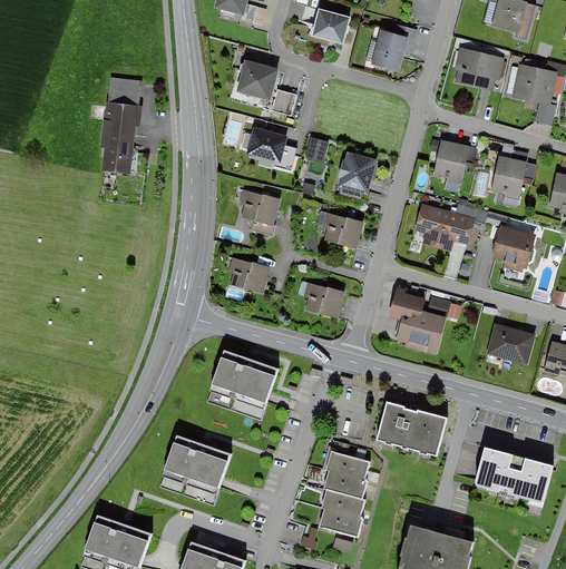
[(216,0),(216,3),(241,10),(243,0),(216,0)]
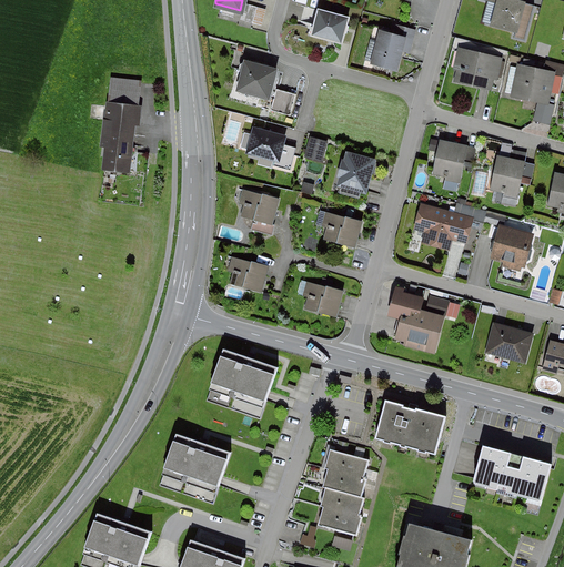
[(494,0),(489,24),(517,31),(525,0),(494,0)]
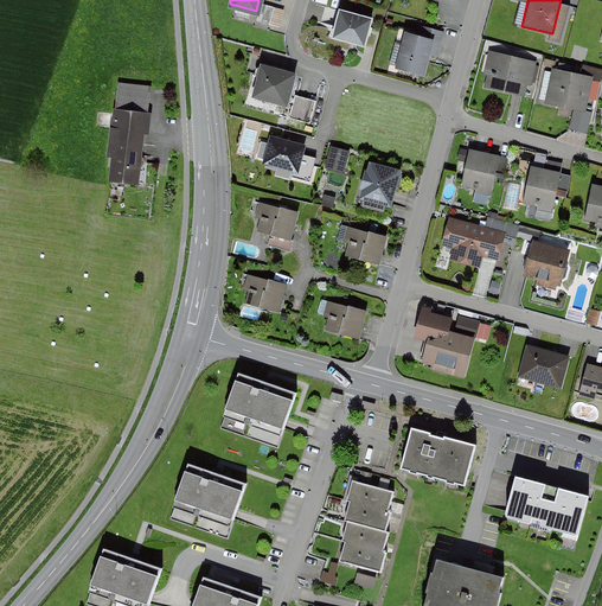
[(370,14),(339,7),(333,34),(364,42),(370,14)]
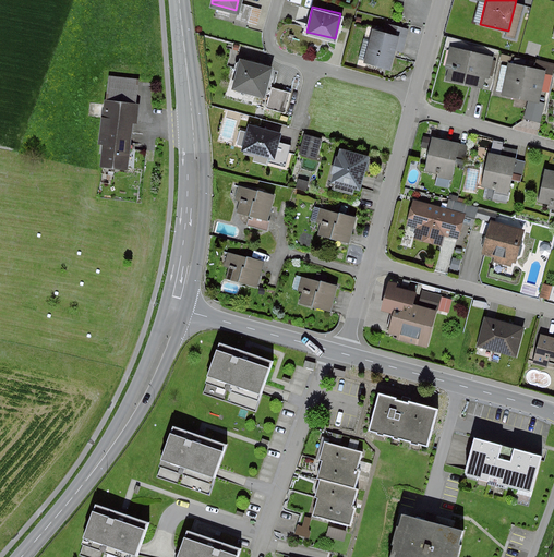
[(399,33),(373,26),(364,60),(392,65),(399,33)]
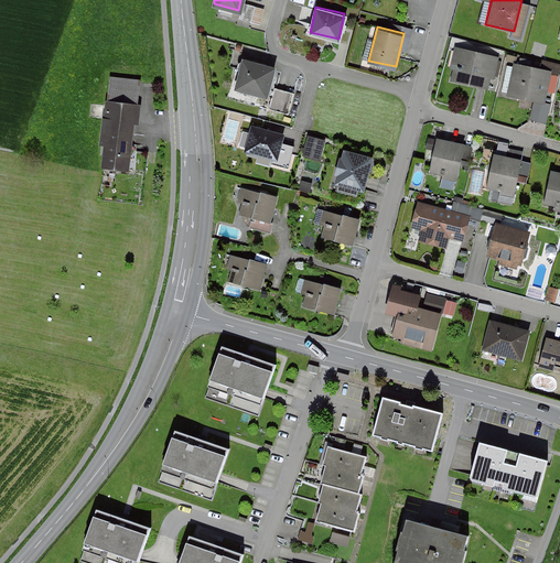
[(499,54),(454,45),(447,79),(493,89),(499,54)]
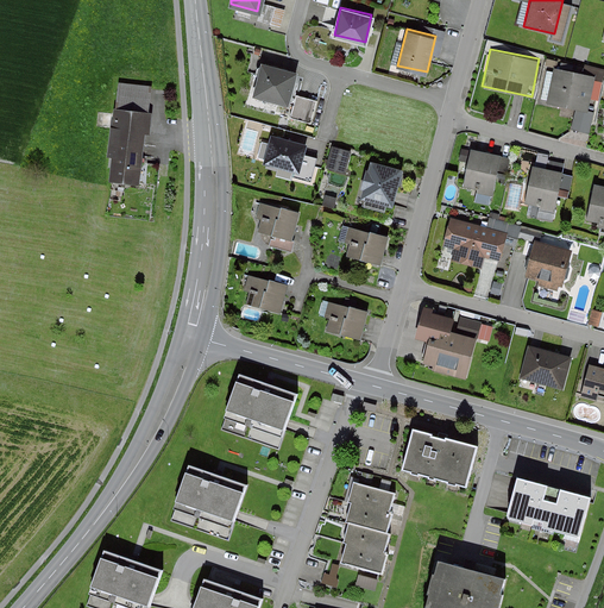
[(295,70),(263,61),(253,94),(285,104),(295,70)]
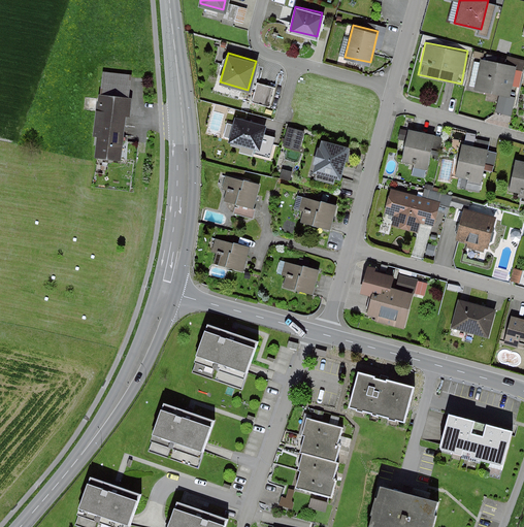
[(516,63),(481,56),(475,86),(510,93),(516,63)]
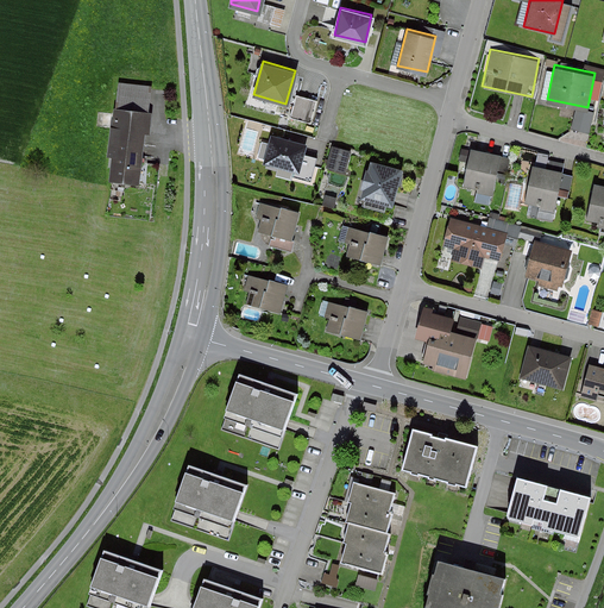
[(155,89),(120,86),(113,152),(118,154),(114,182),(144,186),(155,89)]
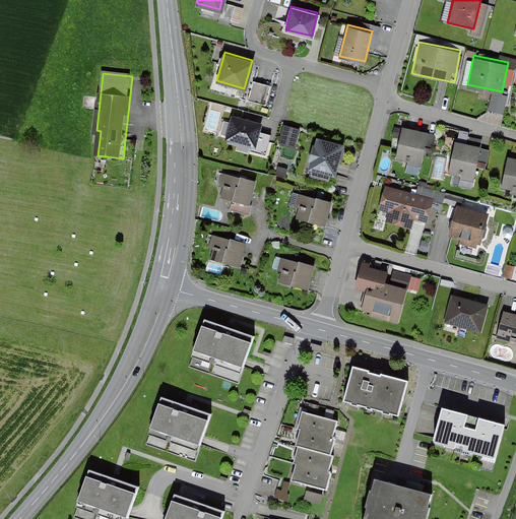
[(260,122),(231,114),(223,137),(254,145),(260,122)]
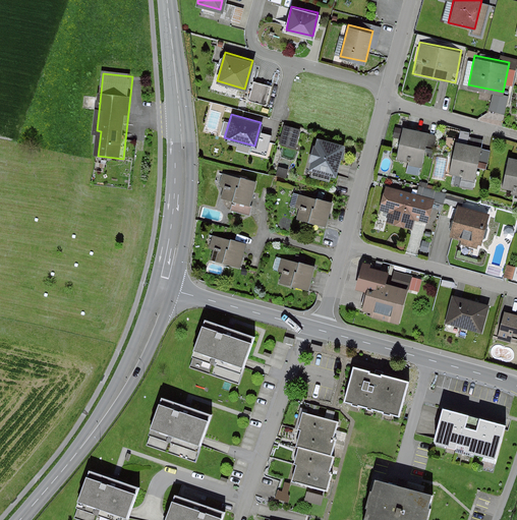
[(222,117),(219,132),(225,134),(228,119),(222,117)]
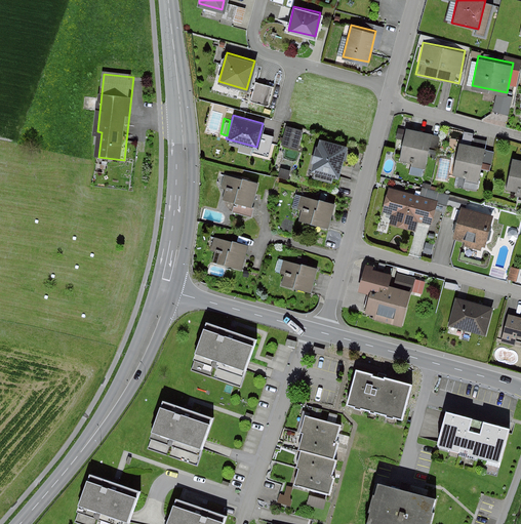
[(303,130),(287,126),(282,146),(297,150),(303,130)]
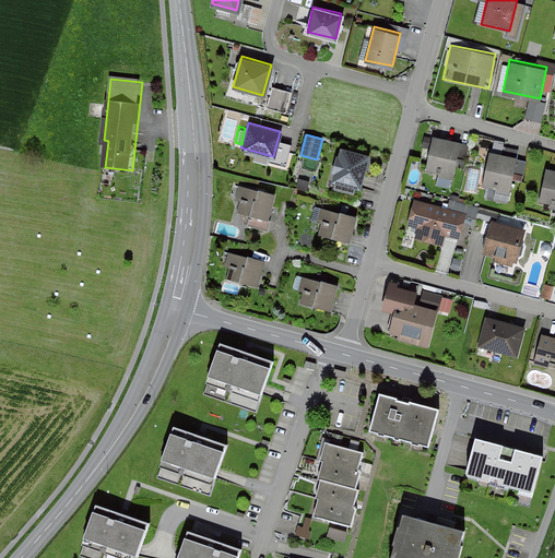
[(461,142),(433,135),(424,169),(452,176),(457,163),(461,142)]
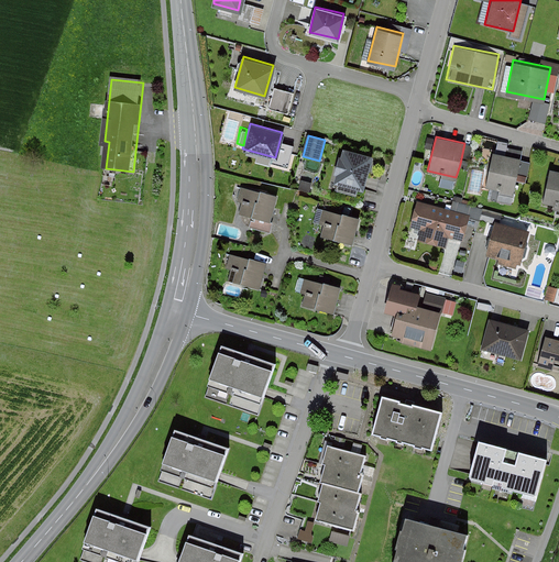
[(472,145),(464,143),(460,164),(467,165),(472,145)]
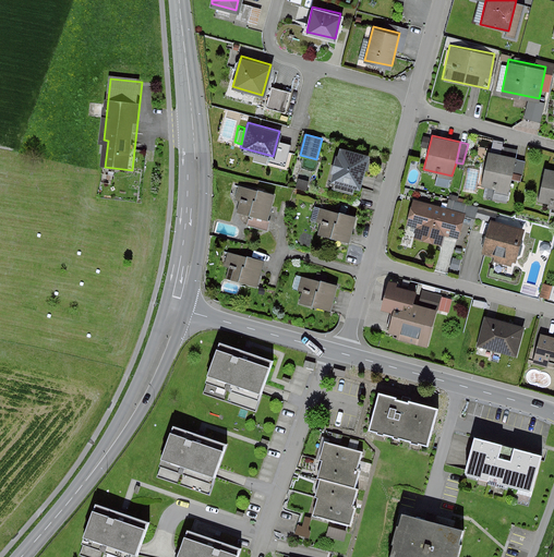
[(369,155),(339,147),(330,180),(360,188),(369,155)]
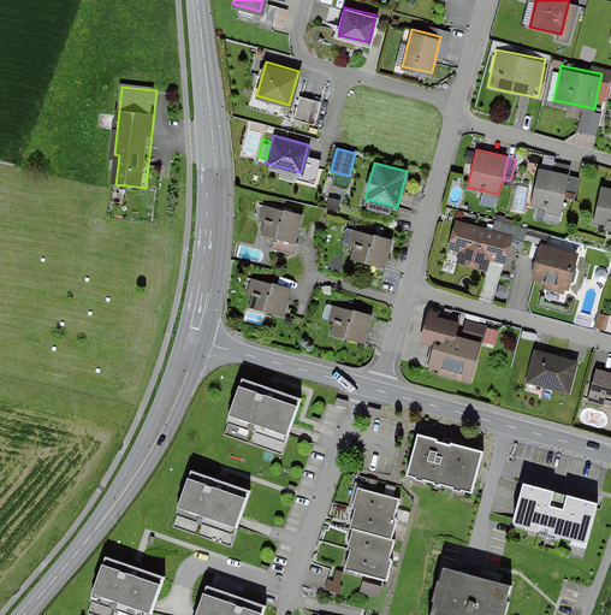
[(570,173),(539,165),(529,202),(561,211),(564,196),(570,173)]
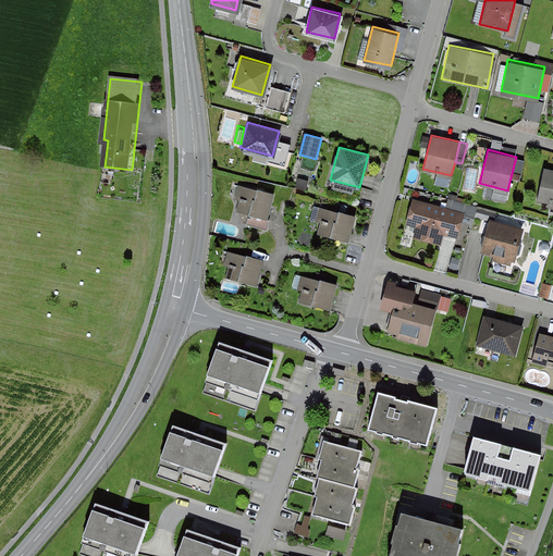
[(525,159),(516,157),(511,177),(519,180),(525,159)]
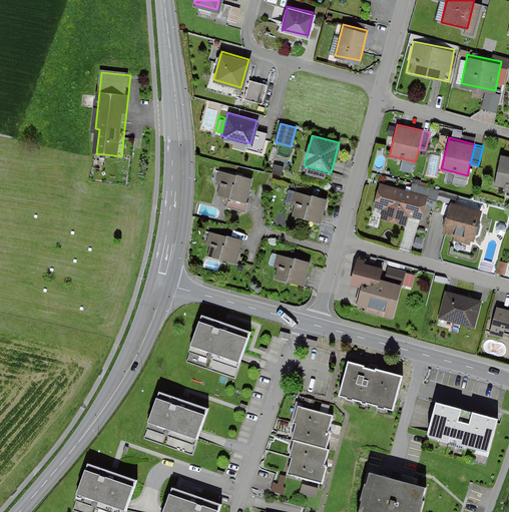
[(427,152),(427,163),(435,163),(435,152),(427,152)]
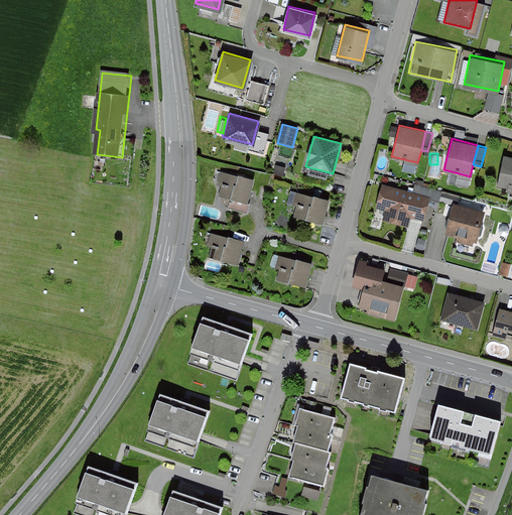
[(511,189),(511,156),(504,155),(498,187),(511,189)]
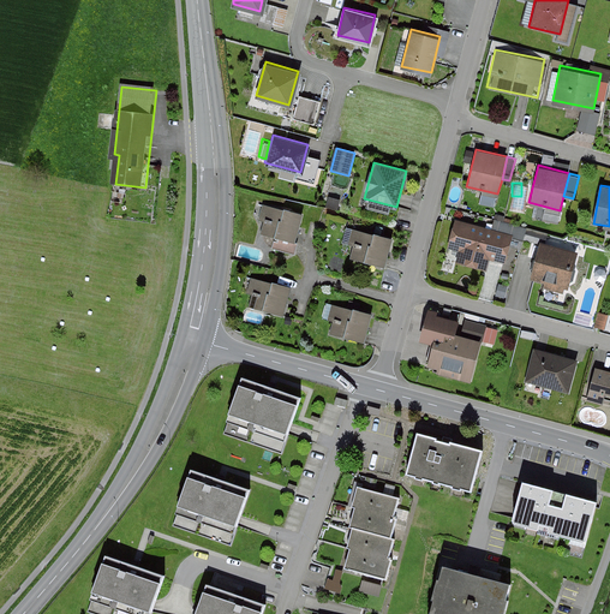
[(305,216),(267,206),(258,234),(298,245),(305,216)]
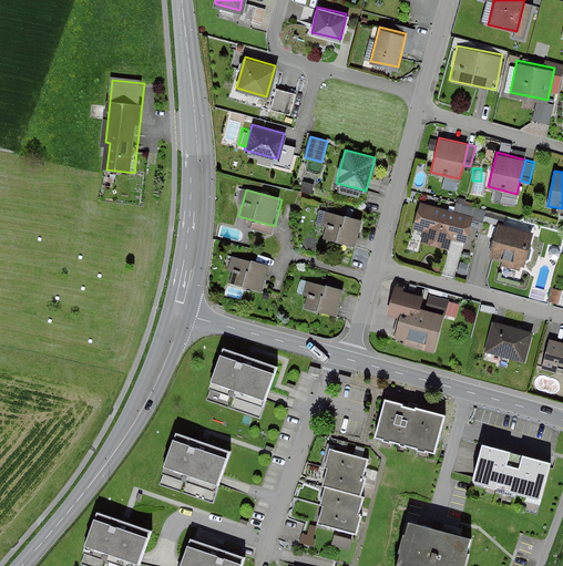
[(447,249),(450,236),(462,239),(469,216),(418,201),(411,224),(421,227),(417,240),(447,249)]
